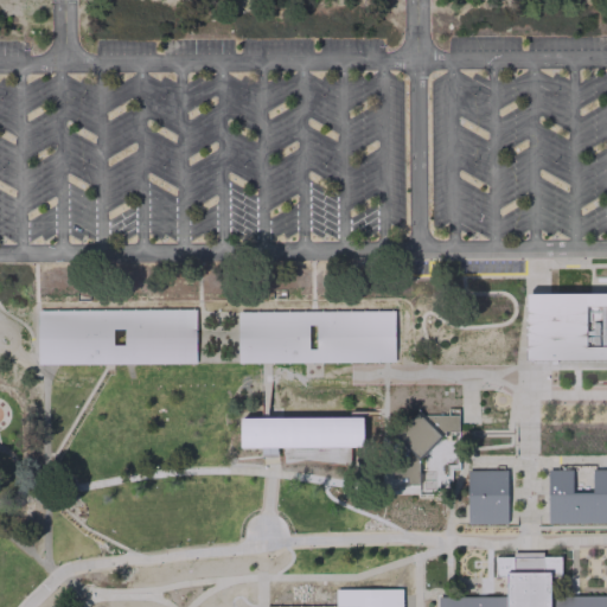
[(526,294),(606,293),(606,359),(526,359),(526,294)]
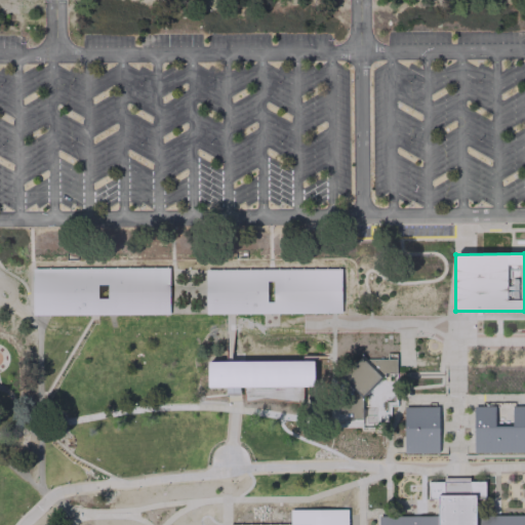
[(33,269),(168,268),(168,315),(33,316),(33,269)]
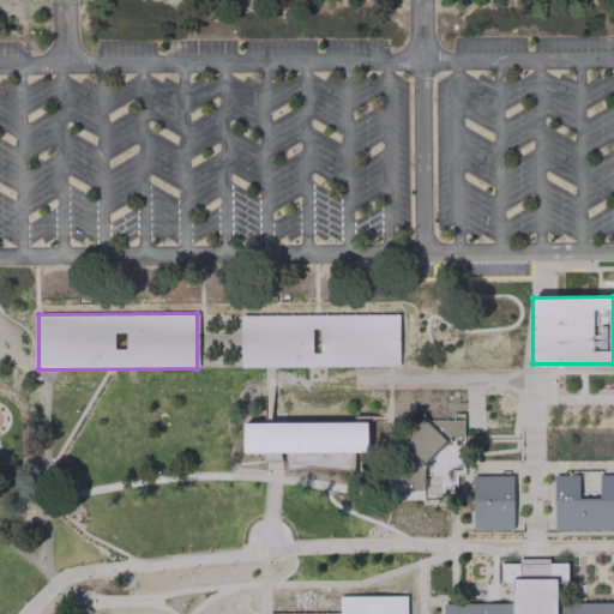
[(240,315),(398,314),(398,366),(240,368),(240,315)]
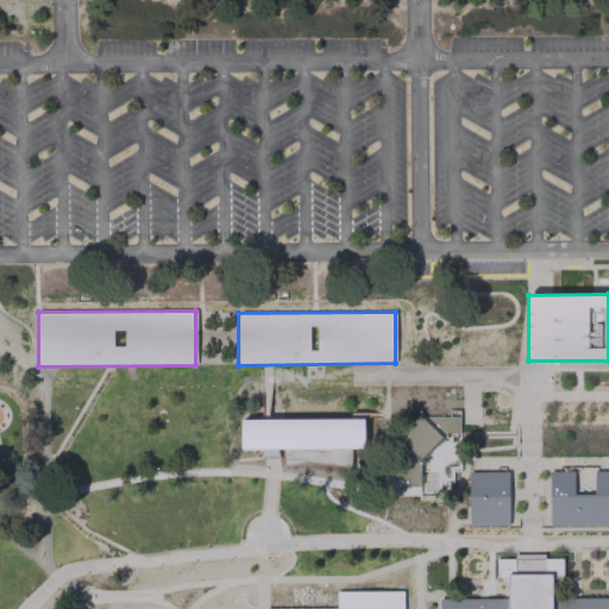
[(424,415),(459,415),(459,434),(445,434),(420,458),(420,484),(408,484),(408,477),(395,477),(395,466),(400,466),(400,440),(395,435),(419,412),(424,415)]
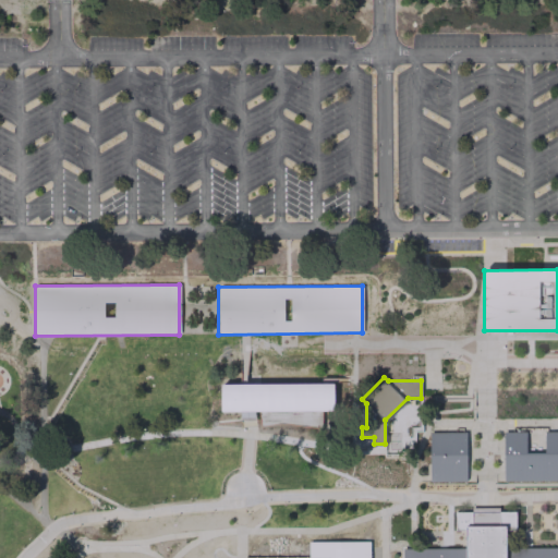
[(221,385),(243,385),(334,384),(335,412),(322,412),(322,428),(280,422),(261,425),(258,413),(251,413),(222,414),(221,385)]
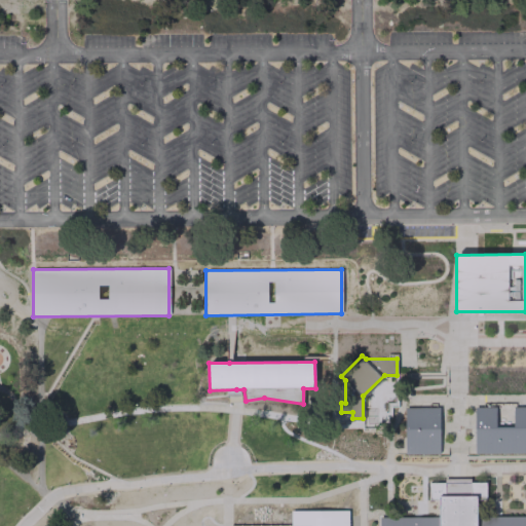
[(474,408),(525,407),(525,452),(474,452),(474,408)]
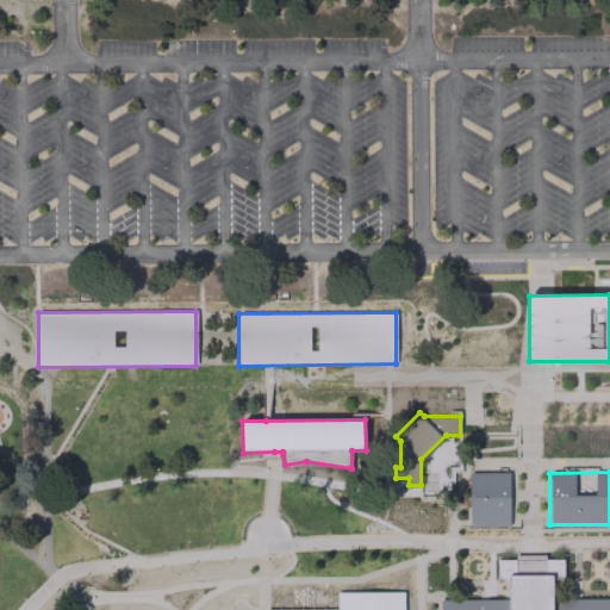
[(468,473),(509,473),(509,524),(470,526),(468,473)]
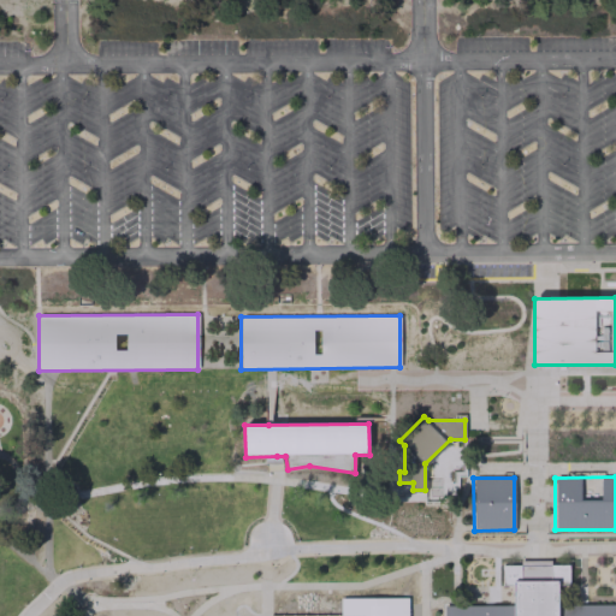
[(502,563),(521,563),(521,558),(550,558),(550,563),(569,563),(569,584),(558,584),(558,603),(615,603),(615,615),(444,615),(444,604),(514,604),(514,579),(502,579),(502,563)]
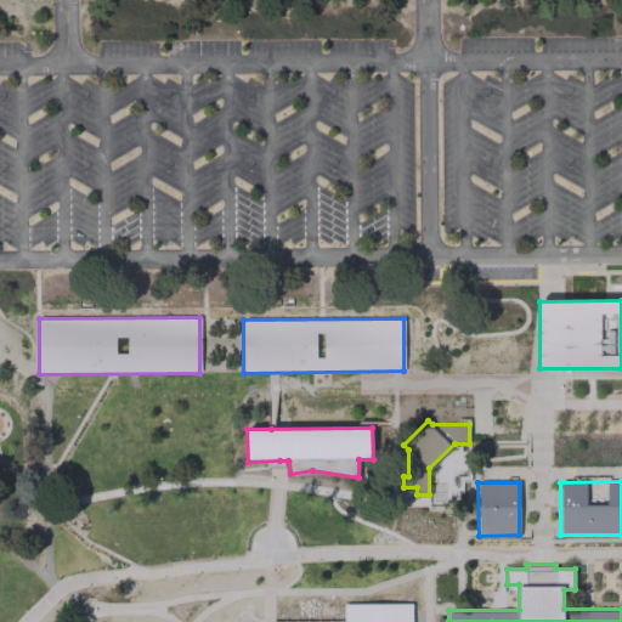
[(343,621),(343,603),(412,601),(412,621),(343,621)]
